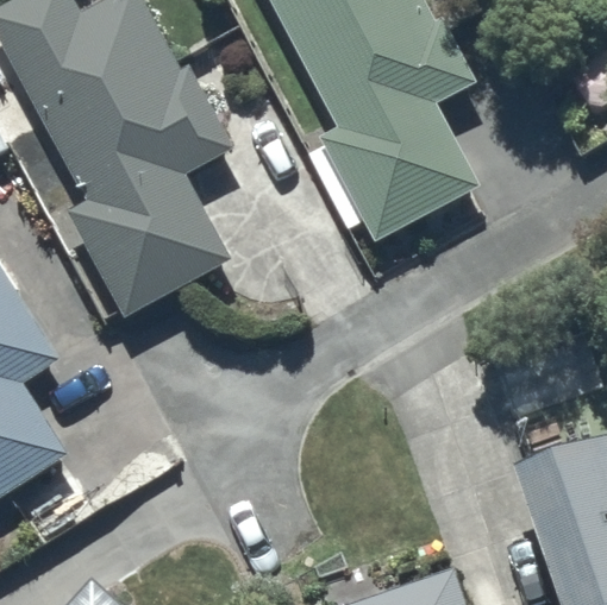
[(69,0),(10,0),(0,6),(0,43),(83,202),(67,213),(123,320),(230,259),(186,175),(235,150),(188,64),(181,69),(142,0),(104,0),(79,16),(69,0)]
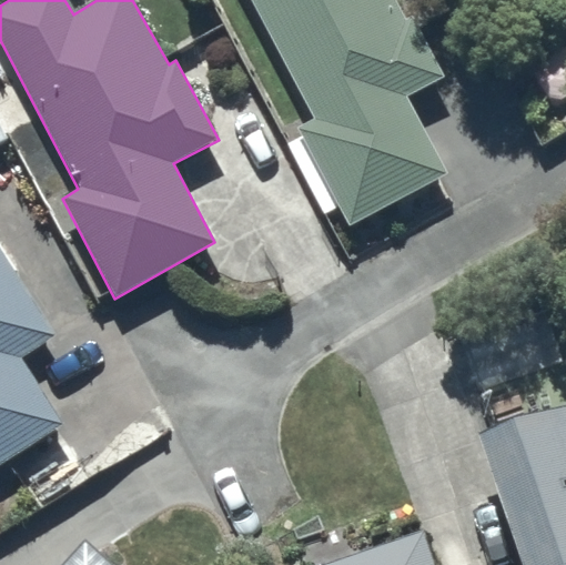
[(296,128),(350,224),(450,172),(405,97),(445,73),(412,14),(406,18),(396,0),(251,0),(313,118),(296,128)]
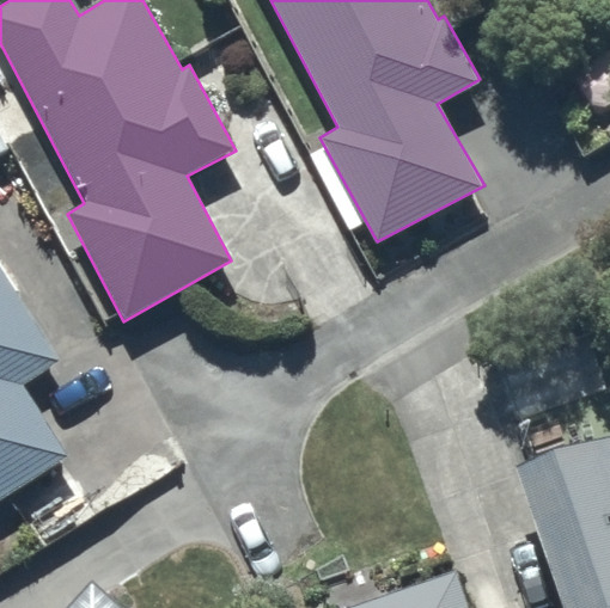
[(0,499),(66,456),(23,386),(60,362),(0,269),(0,499)]
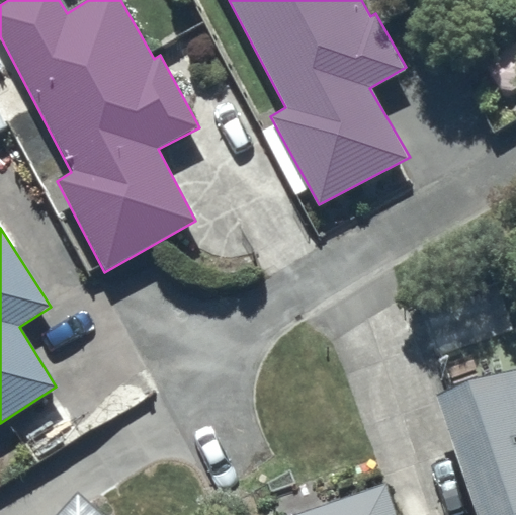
[(394,514),(382,483),(297,514),(515,514),(515,366),(437,393),(480,514),(394,514)]
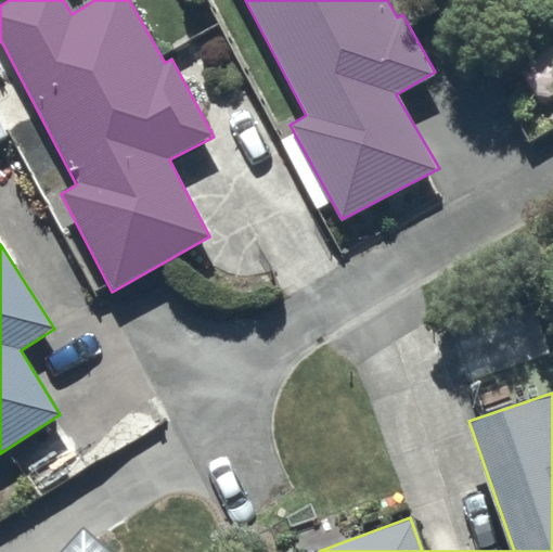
[(94,448),(76,421),(23,458),(40,485),(94,448)]
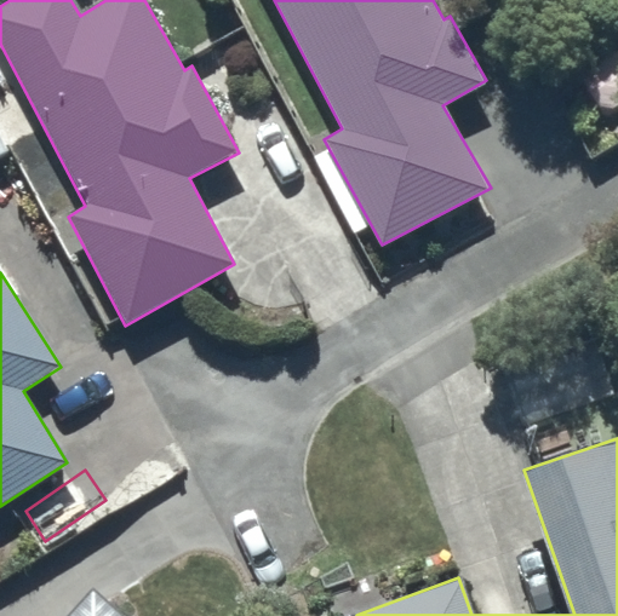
[(124,615),(95,588),(69,615),(124,615)]
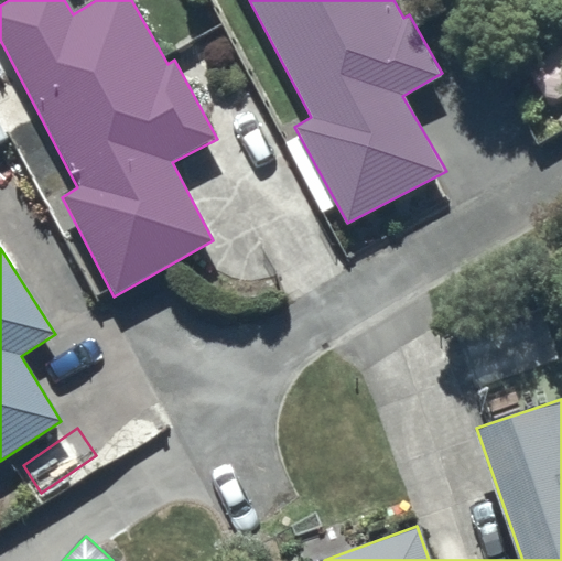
All buildings are outlined.
